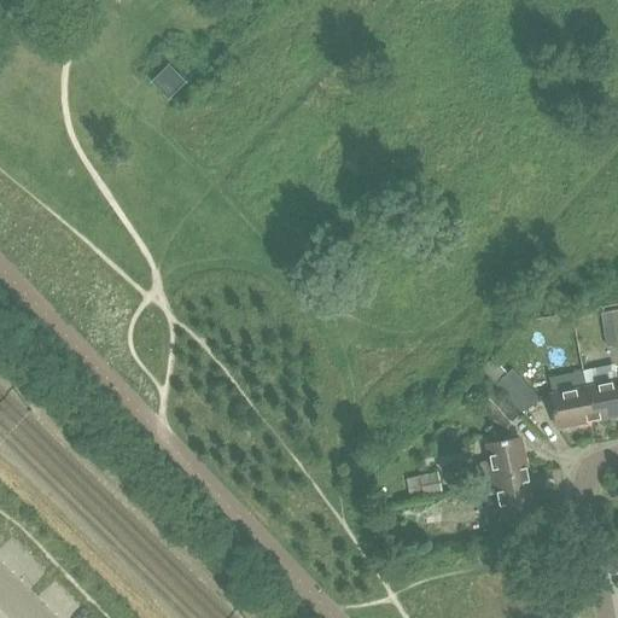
[(152,81),(156,86),(159,89),(169,99),(186,82),(169,64),(152,81)]
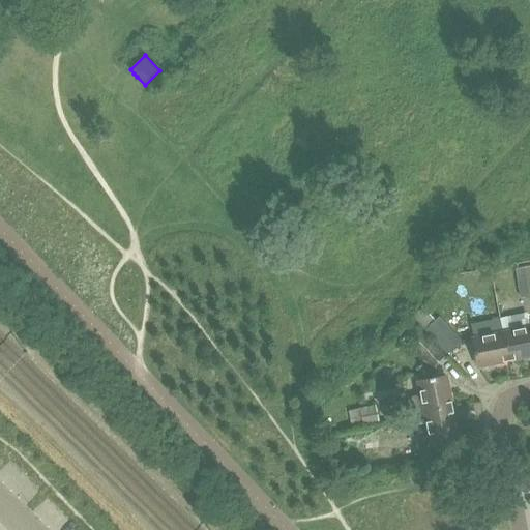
[(529,295),(529,266),(516,269),(521,298),(529,295)]
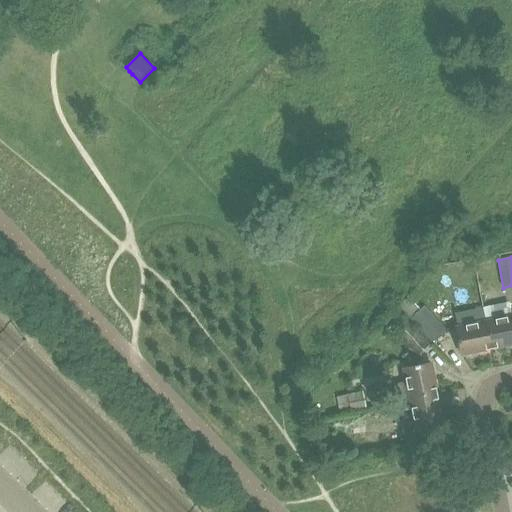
[(422,305),(410,317),(432,340),(444,328),(422,305)]
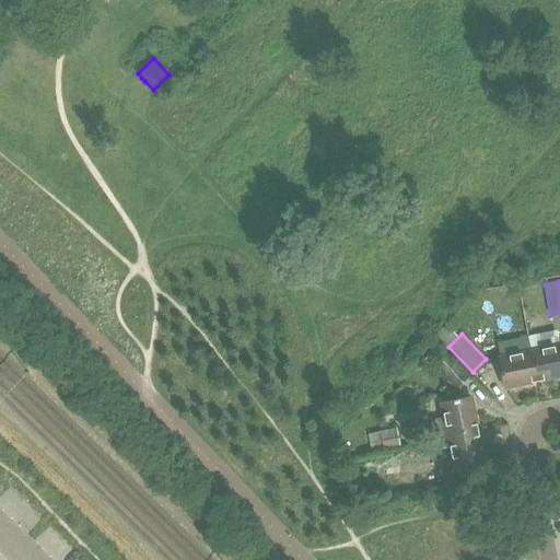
[(473,372),(448,347),(435,358),(461,383),(473,372)]
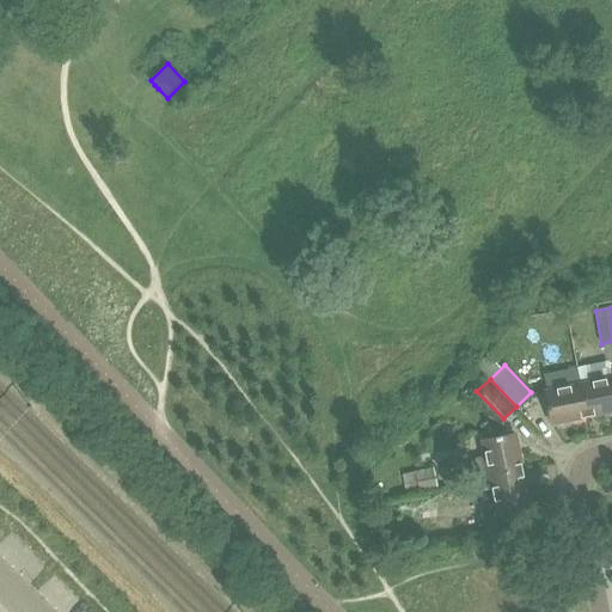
[(611,379),(582,385),(588,416),(611,411),(611,379)]
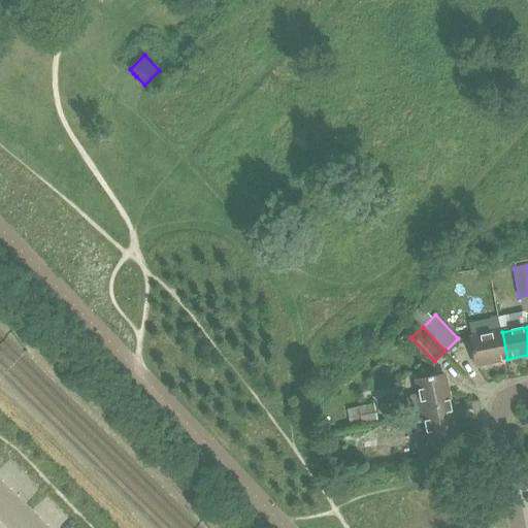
[(476,365),(507,359),(502,332),(471,338),(476,365)]
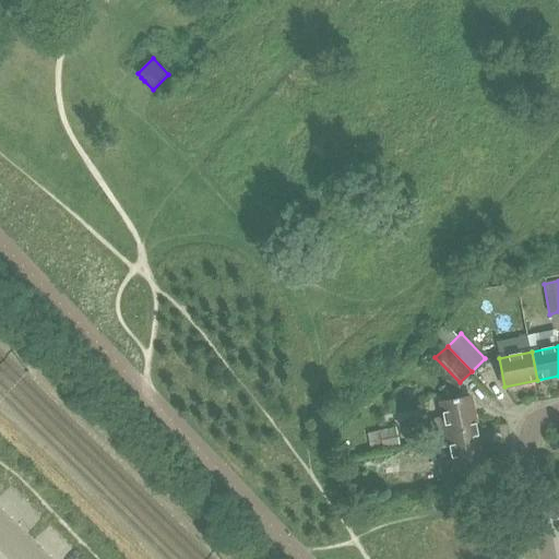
[(441,404),(448,437),(477,431),(471,399),(441,404)]
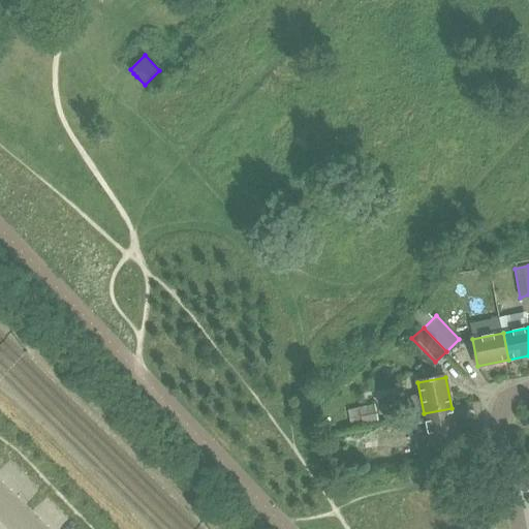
[(373,405),(356,408),(360,425),(376,422),(373,405)]
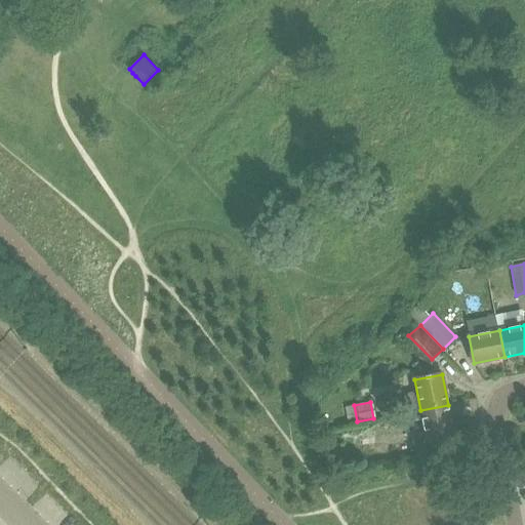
[(448,405),(420,410),(427,442),(454,437),(448,405)]
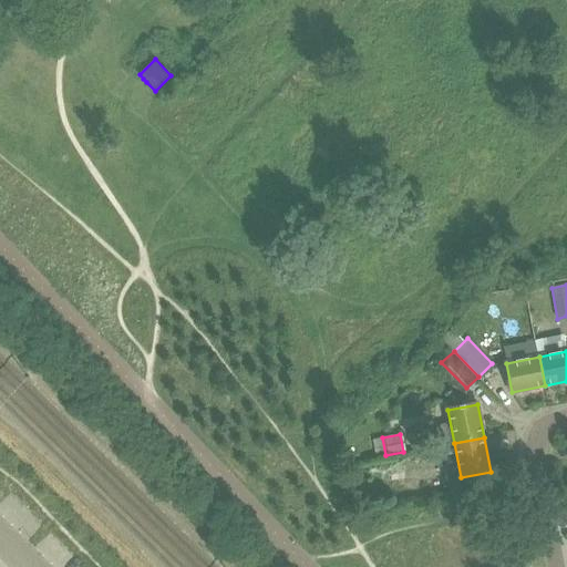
[(456,475),(447,476),(450,488),(459,487),(456,475)]
